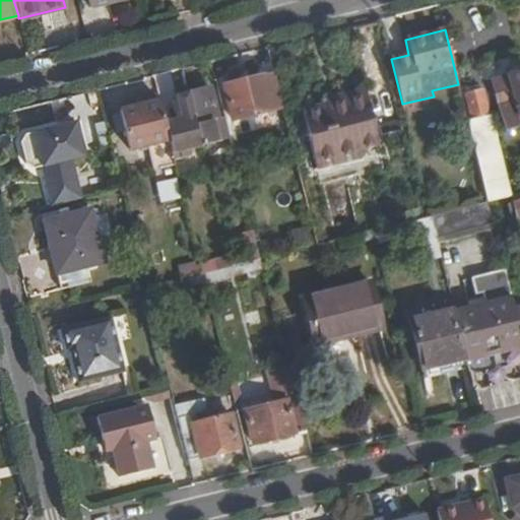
[(282,108),(271,61),(256,65),(259,76),(224,84),(233,120),(282,108)]
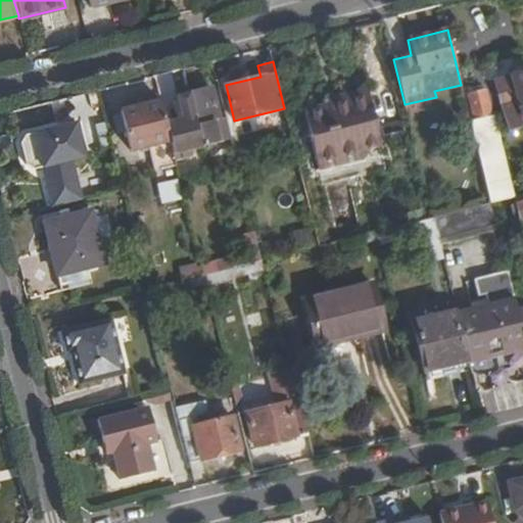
[(522,72),(493,82),(508,130),(522,126),(521,121),(522,120),(522,72)]
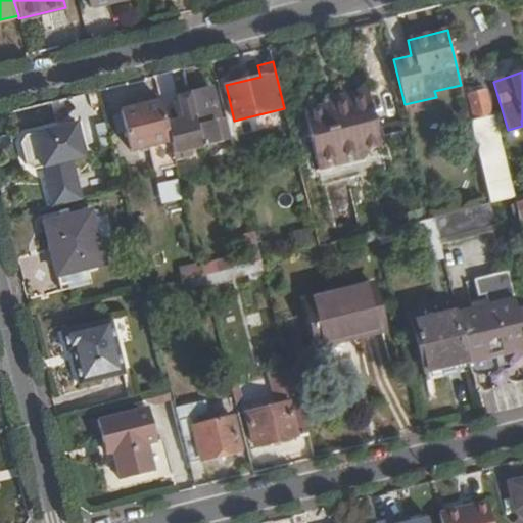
[(231,137),(226,119),(220,120),(211,88),(189,94),(201,144),(231,137)]
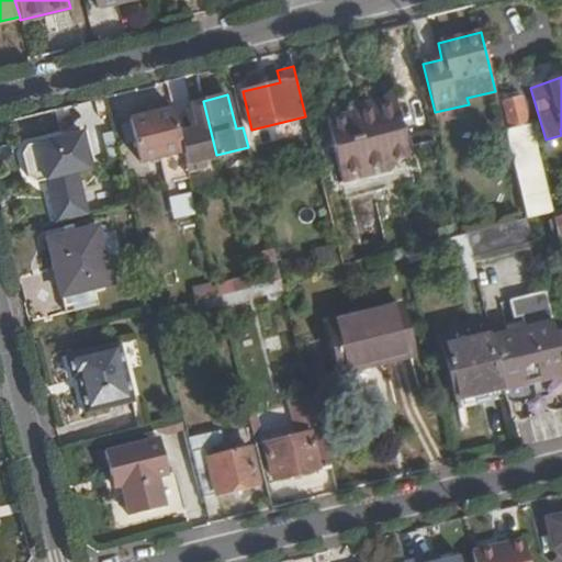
[(398,98),(362,105),(366,119),(357,121),(356,115),(327,122),(344,184),(392,172),(391,165),(413,158),(398,98)]
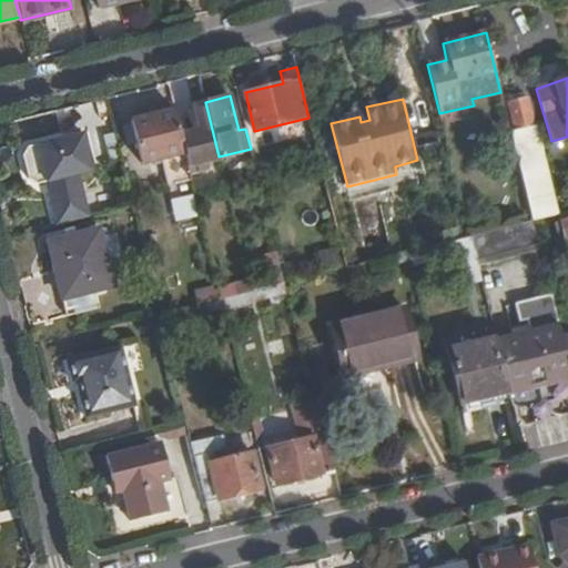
[(528,100),(509,104),(516,127),(534,122),(528,100)]
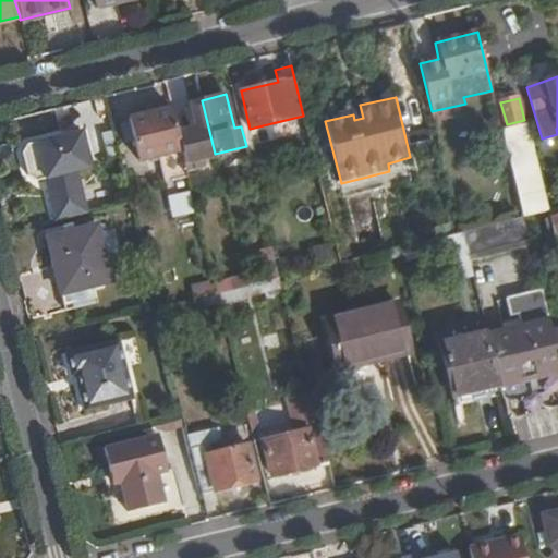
[(215,154),(202,100),(190,102),(196,125),(183,129),(193,169),(204,167),(202,160),(216,157),(215,154)]
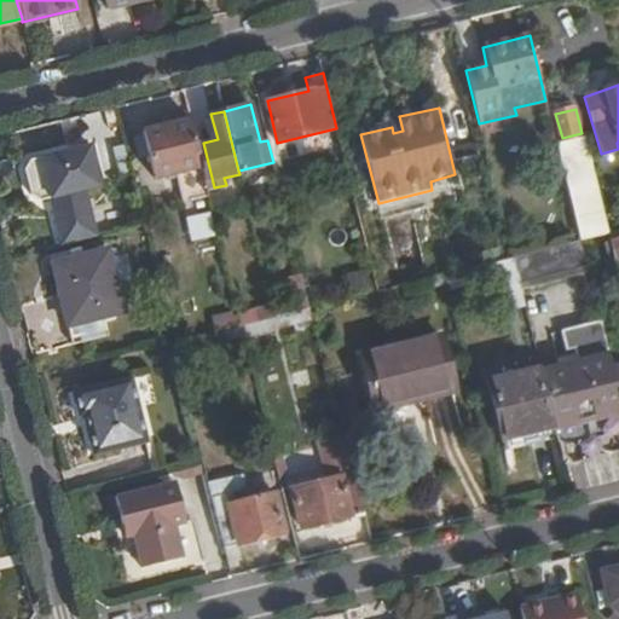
[(403,131),(399,116),(389,119),(392,127),(393,133),(403,131)]
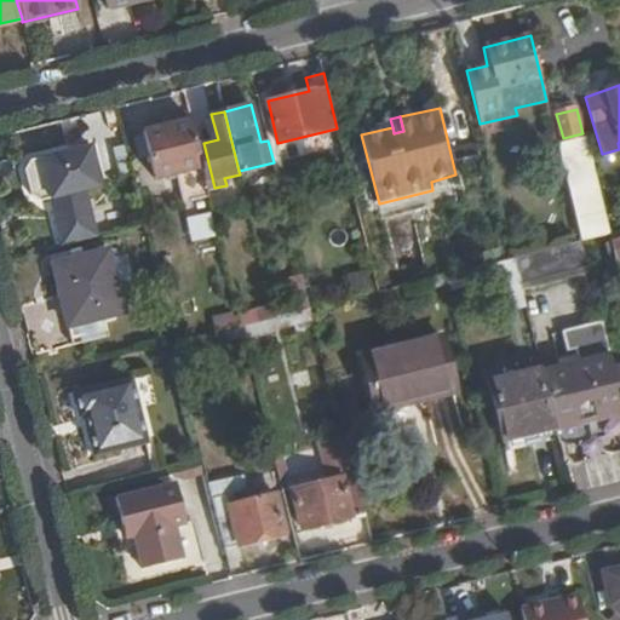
[(195,145),(189,119),(143,130),(155,178),(172,173),(181,205),(208,197),(205,182),(195,145)]
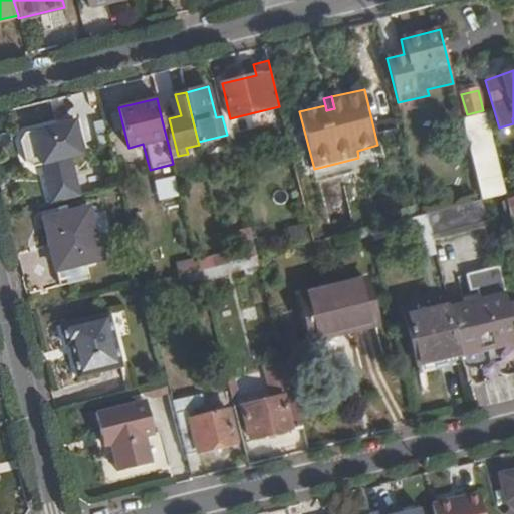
[(482,114),(462,119),(478,187),(482,200),(502,195),(482,114)]
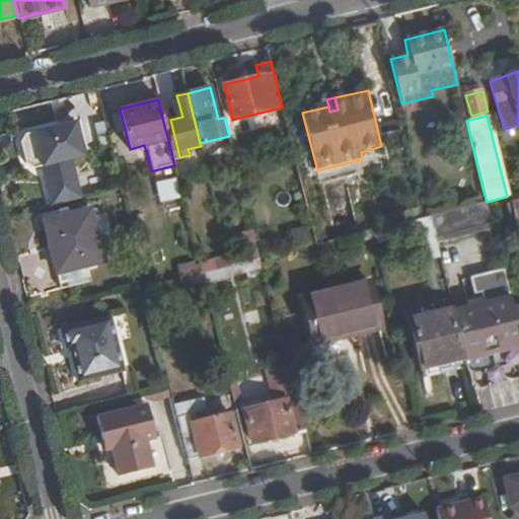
[(178,151),(170,120),(163,122),(171,152),(178,151)]
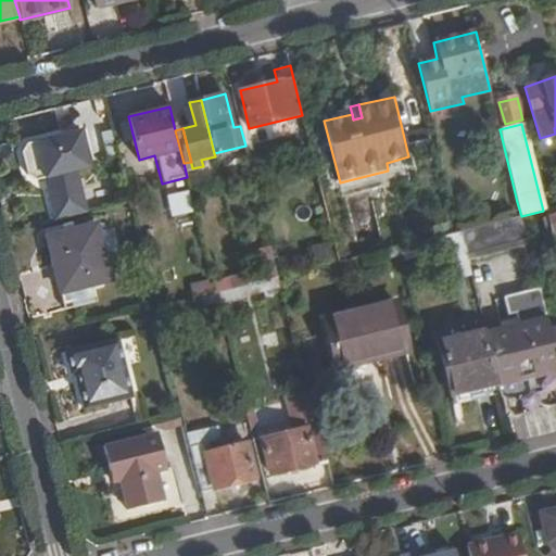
[(45,179),(55,220),(87,213),(76,171),(89,167),(79,130),(20,147),(28,182),(45,179)]
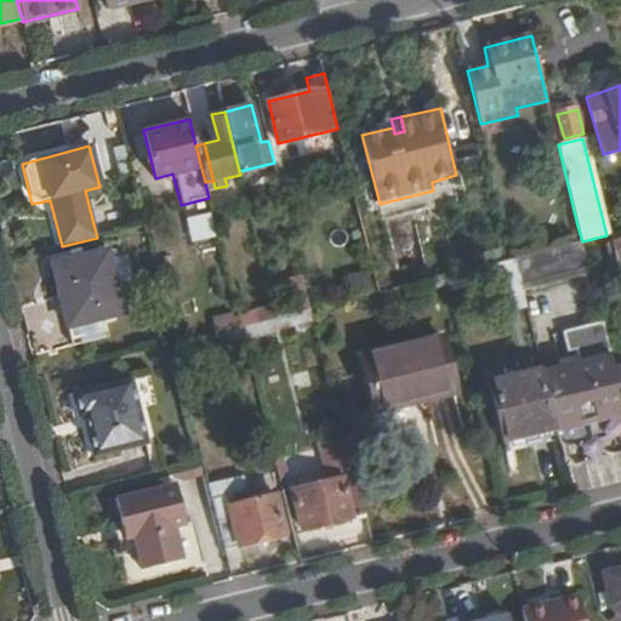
[(210,212),(186,218),(192,243),(216,237),(210,212)]
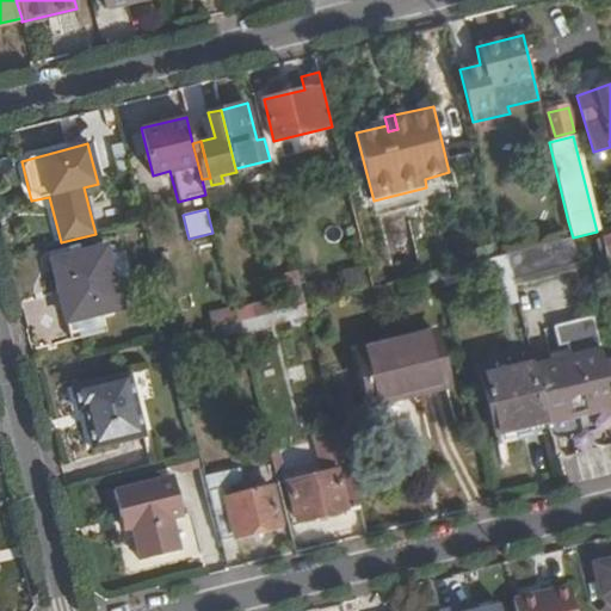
[(573,238),(568,222),(525,233),(530,250),(573,238)]
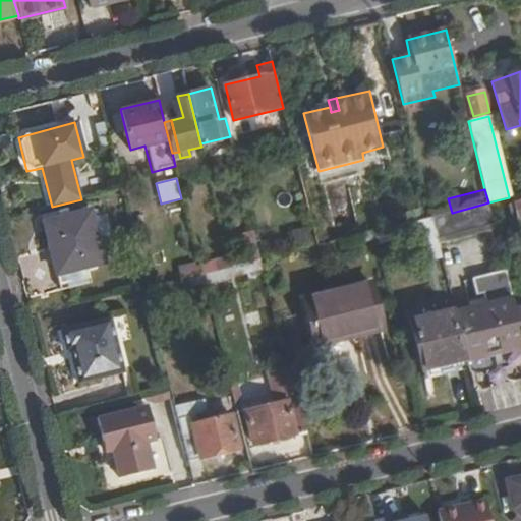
[(516,222),(520,220),(520,199),(510,204),(516,222)]
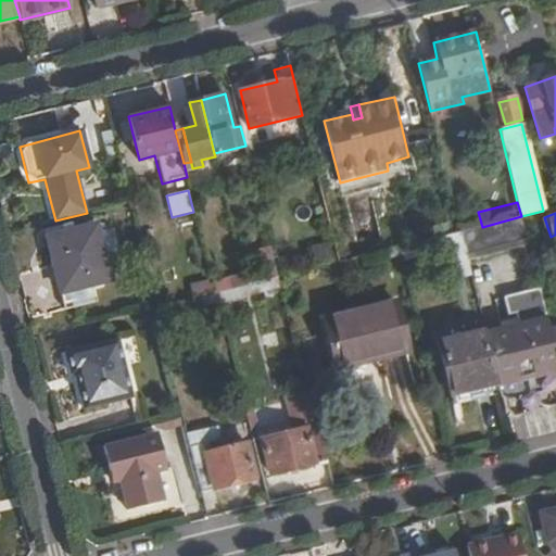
[(460,231),(467,260),(528,243),(521,216),(482,227),(460,231)]
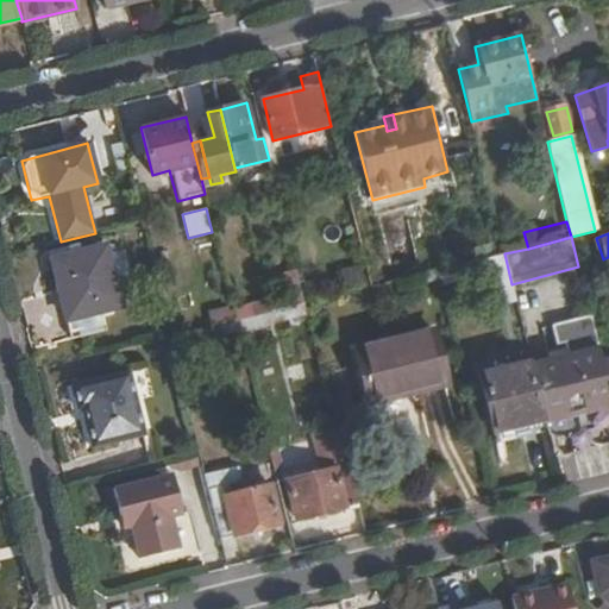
[(121,306),(106,246),(52,259),(68,320),(121,306)]
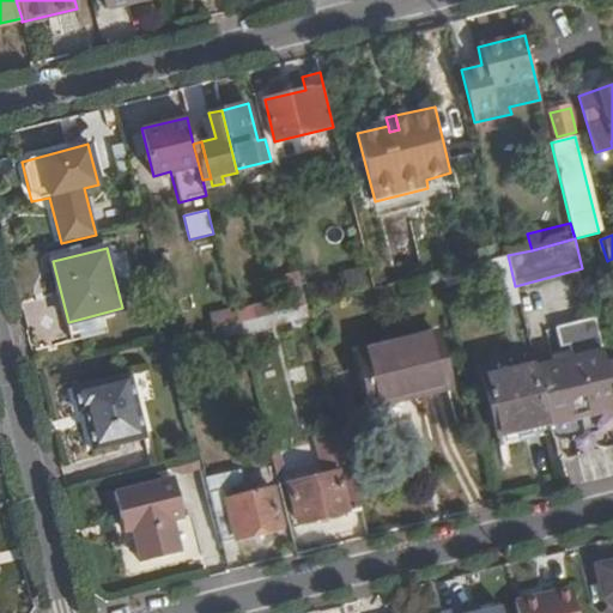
[(438,273),(444,292),(489,280),(496,309),(520,303),(515,286),(508,255),(438,273)]
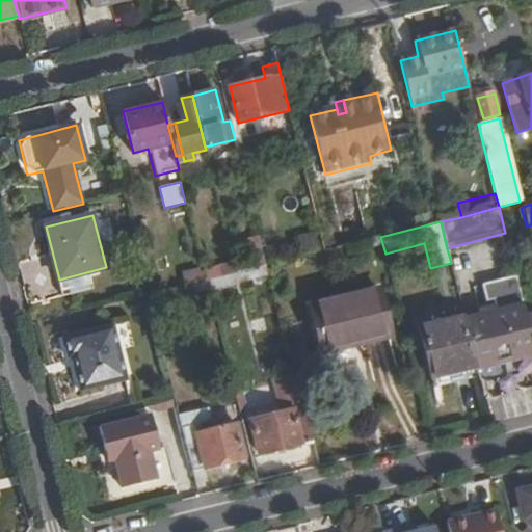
[(317,247),(313,233),(298,237),(302,250),(317,247)]
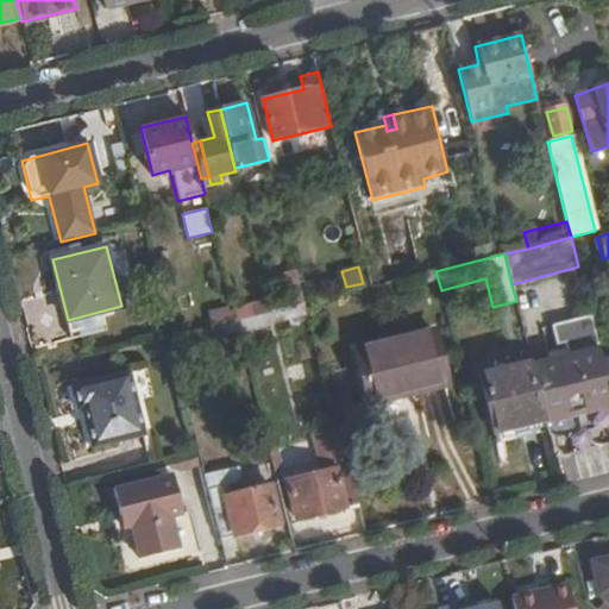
[(269,312),(303,303),(296,271),(282,274),(287,299),(268,303),(269,312)]
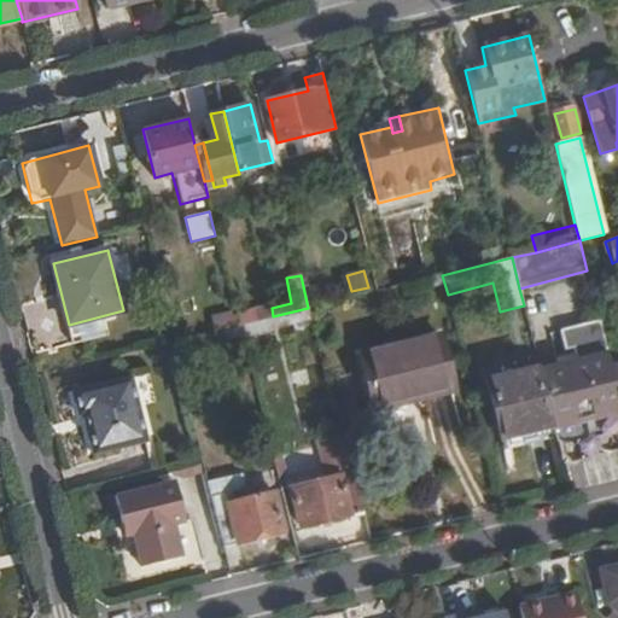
[(240,326),(273,316),(272,308),(270,307),(238,315),(240,326)]
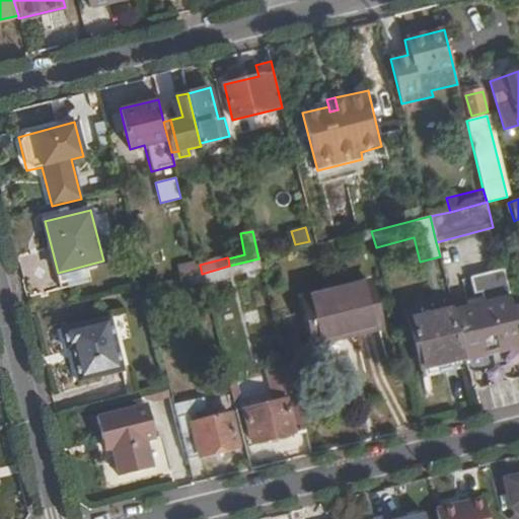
[(204,283),(262,269),(258,258),(229,266),(202,274),(204,283)]
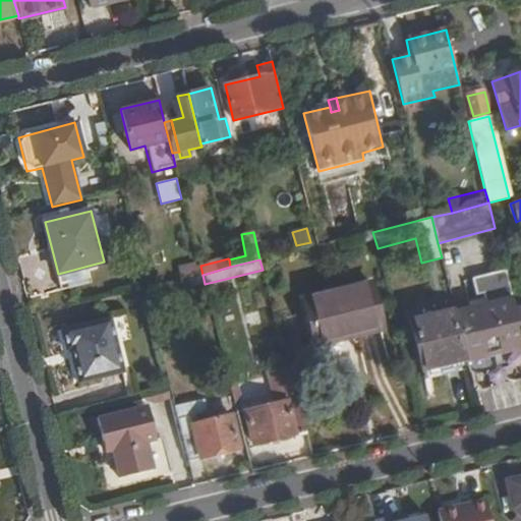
[(205,284),(203,275),(167,283),(170,293),(205,284)]
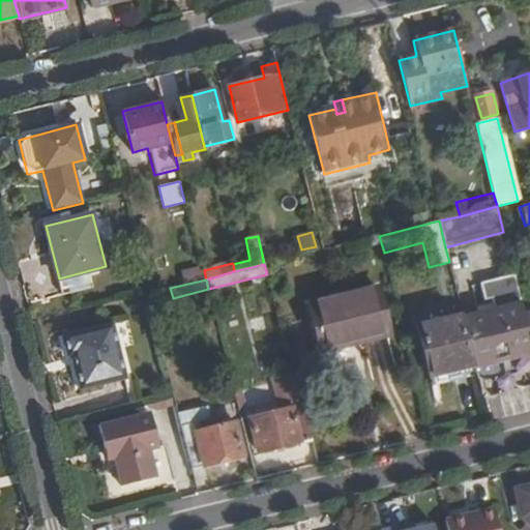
[(389,334),(378,288),(310,305),(321,352),(389,334)]
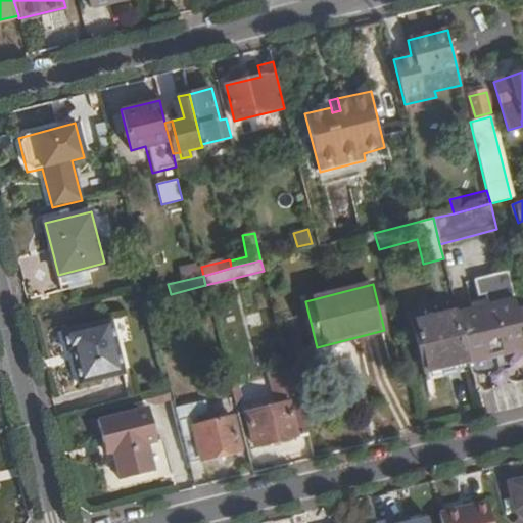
[(488,304),(514,298),(510,286),(485,292),(488,304)]
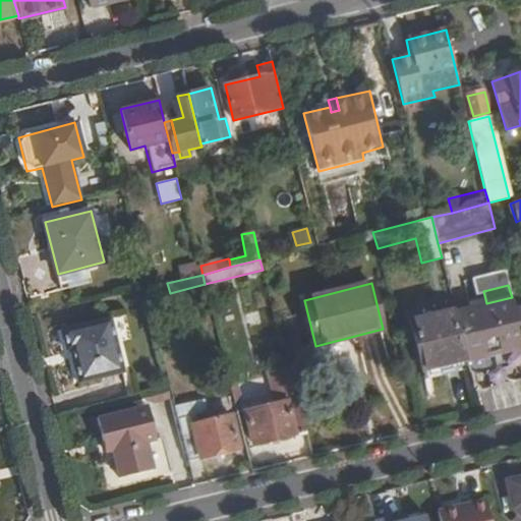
[(455,311),(465,355),(481,351),(485,350),(503,347),(520,341),(520,337),(514,309),(512,297),(486,303),(455,311)]
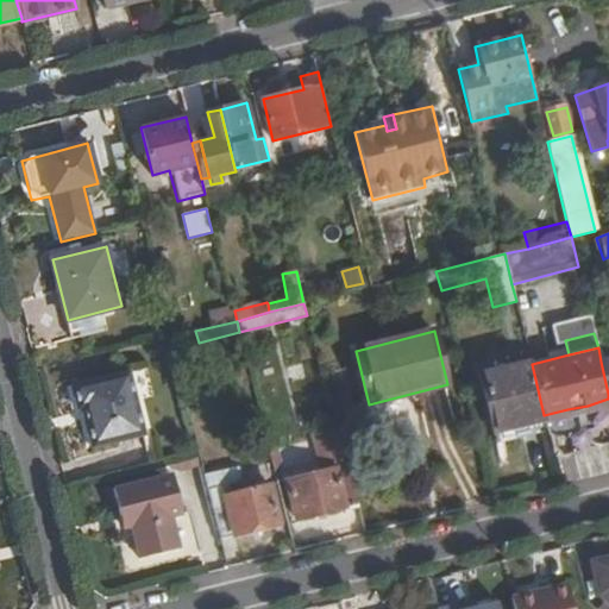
[(493,434),(545,421),(544,415),(532,364),(531,360),(477,374),(493,434)]
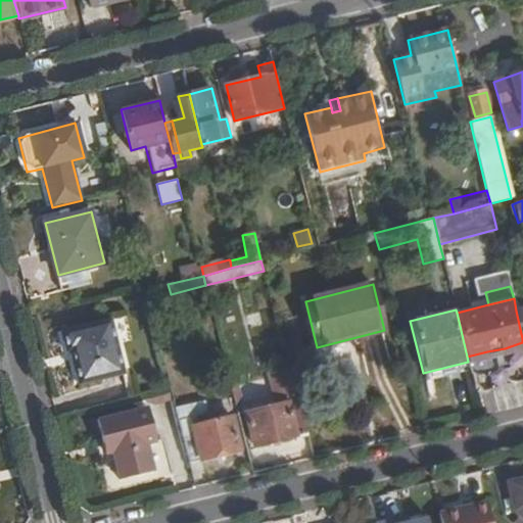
[(112,319),(61,331),(66,352),(75,350),(78,363),(75,364),(80,385),(126,374),(112,319)]
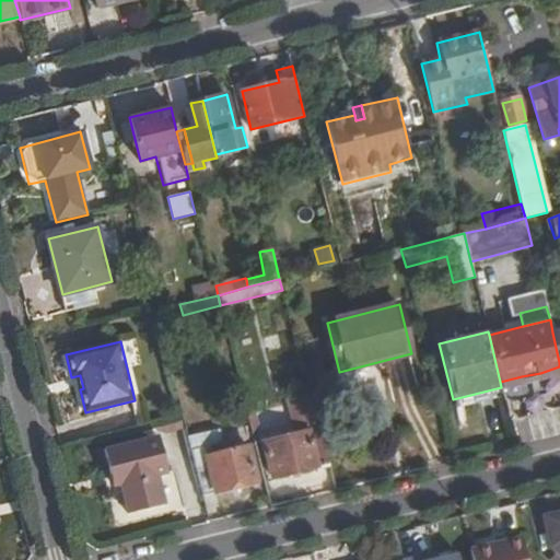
[(543,382),(540,373),(522,376),(517,377),(520,387),(524,386),(543,382)]
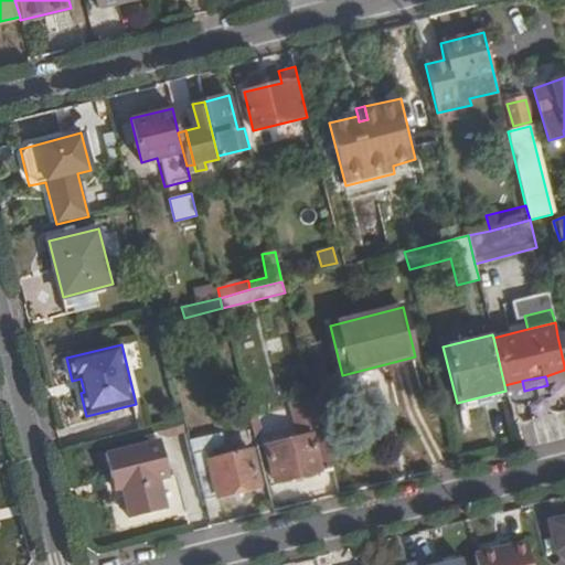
[(533,400),(532,436),(564,437),(564,411),(553,412),(553,401),(533,400)]
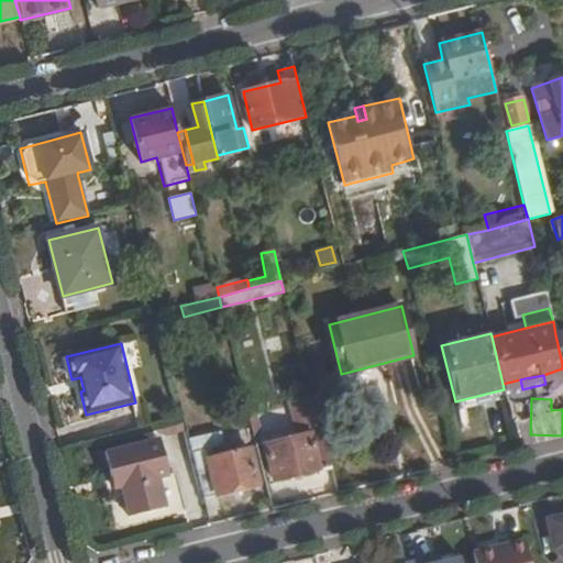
[(288,403),(293,431),(315,428),(310,399),(288,403)]
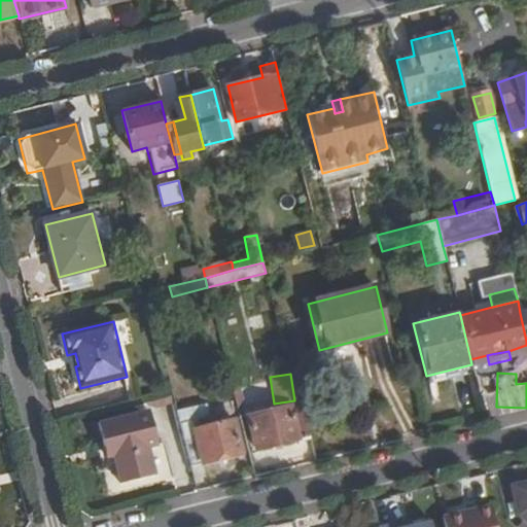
[(206,403),(177,412),(190,467),(242,454),(235,421),(211,426),(206,403)]
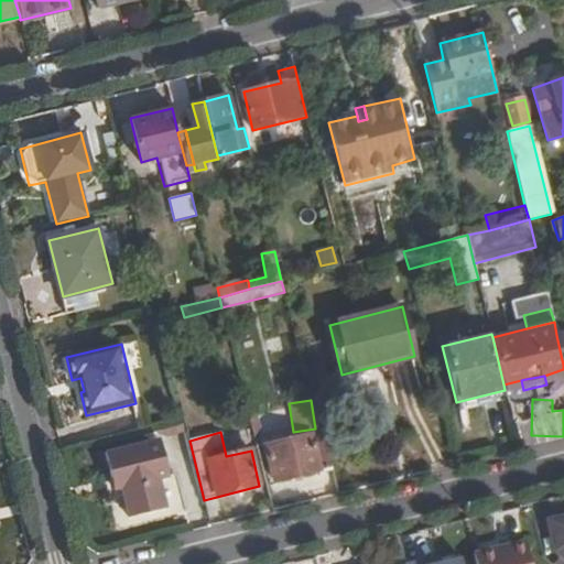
[(322,472),(328,470),(318,433),(264,446),(273,481),(322,469),(322,472)]
